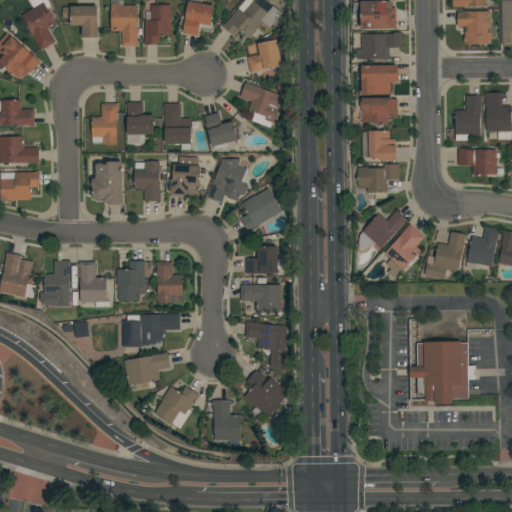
[(137,42),(138,42),(138,46),(121,46),(121,31),(111,31),(110,0),(123,0),(123,6),(137,5),(137,42)]
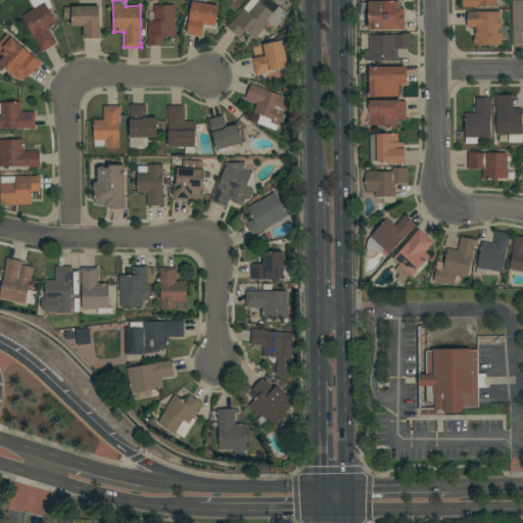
[(227,28),(229,24),(230,25),(243,8),(249,0),(255,0),(257,1),(258,1),(273,13),(279,6),(288,14),(275,29),(268,22),(265,27),(266,27),(254,40),(245,32),(240,38),(227,28)]
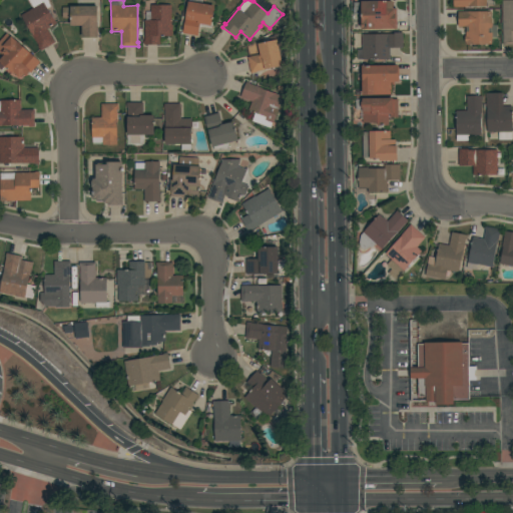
[(512,0),(512,45),(503,46),(502,0),(512,0)]
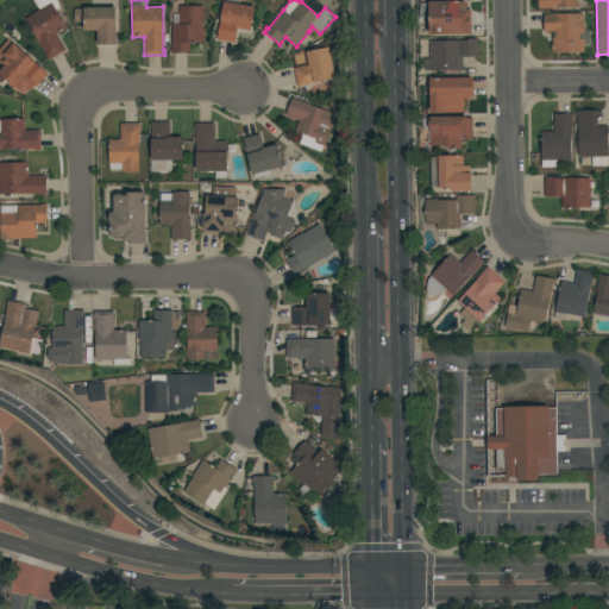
[(217,39),(224,1),(255,7),(251,31),(238,29),(234,43),(217,39)]
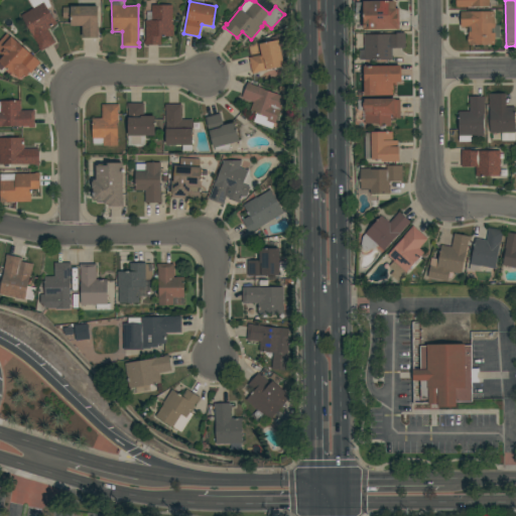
[(399,29),(364,29),(363,15),(356,15),(356,3),(363,3),(363,2),(389,1),(389,2),(394,2),(394,9),(399,9),(399,29)]
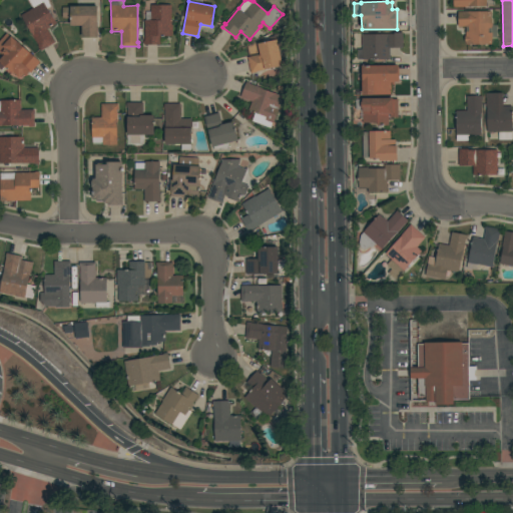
[(55,42),(41,51),(38,46),(39,46),(21,16),(43,2),(56,24),(47,29),(55,42)]
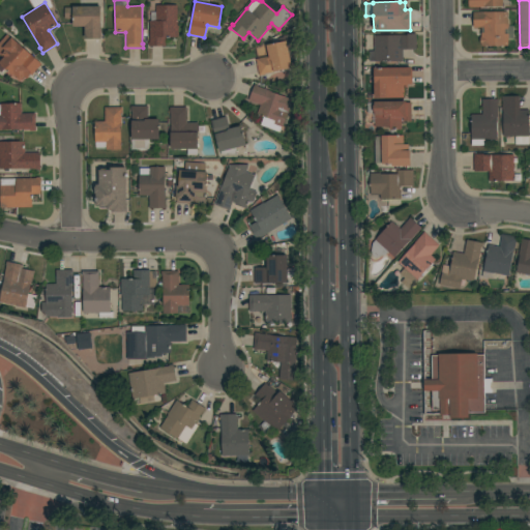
[(149,47),(149,42),(149,22),(151,22),(151,12),(155,12),(155,5),(177,5),(177,21),(178,21),(178,37),(166,37),(166,47),(149,47)]
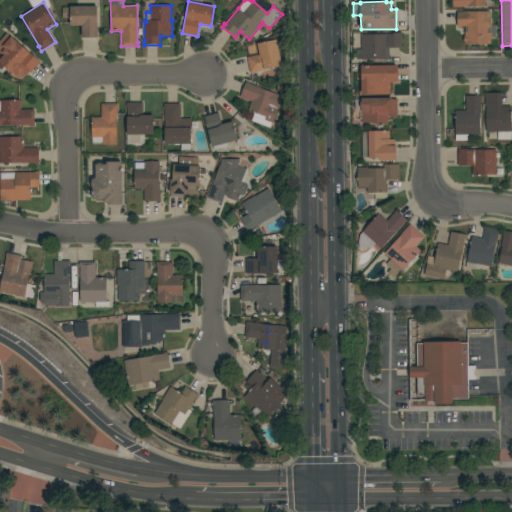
[(98,37),(82,38),(82,26),(70,26),(70,18),(62,18),(62,8),(71,8),(71,7),(97,6),(98,37)]
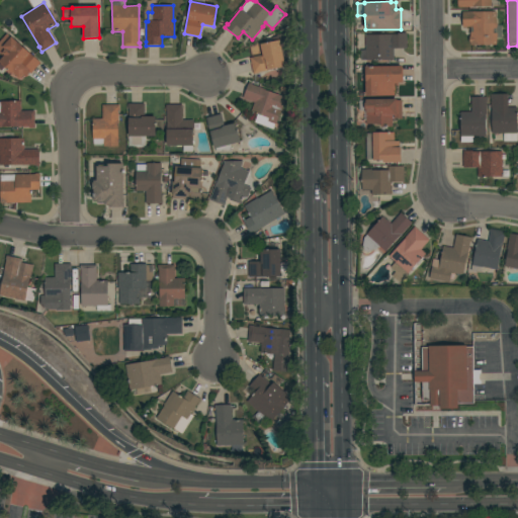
[(496,12),(496,19),(497,19),(497,27),(496,27),(497,28),(494,28),(494,33),(497,33),(497,40),(496,40),(497,45),(470,45),(470,42),(469,42),(469,36),(470,36),(470,27),(463,27),(462,12),(496,12)]
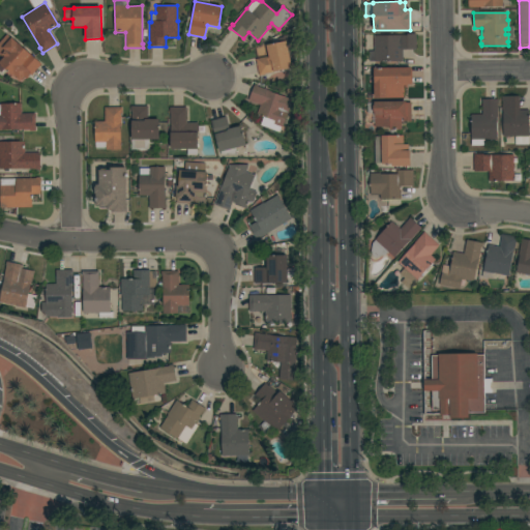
[(256,59),(268,56),(266,46),(278,42),(277,39),(283,38),(283,36),(297,33),(298,67),(273,72),(273,74),(259,77),(256,59)]
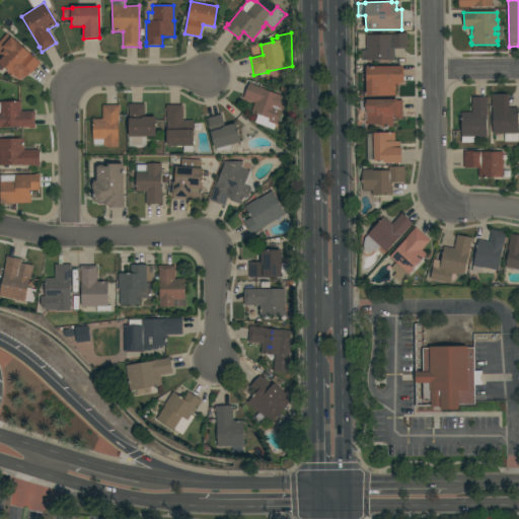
[(31,74),(30,73),(26,77),(24,75),(19,81),(0,63),(0,60),(3,57),(1,55),(2,54),(1,53),(5,50),(2,47),(3,47),(0,44),(0,41),(7,33),(11,38),(11,36),(17,42),(41,63),(31,74)]
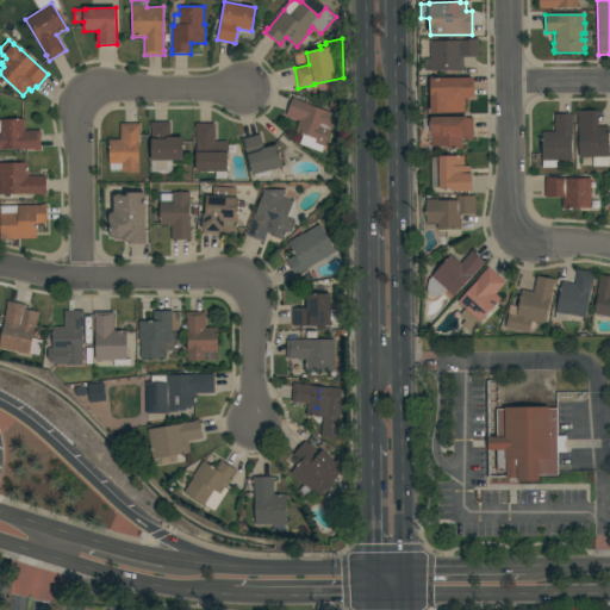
[(431,58),(430,42),(468,41),(468,39),(479,39),(479,57),(464,57),(464,70),(431,72),(431,70),(425,70),(425,58),(431,58)]
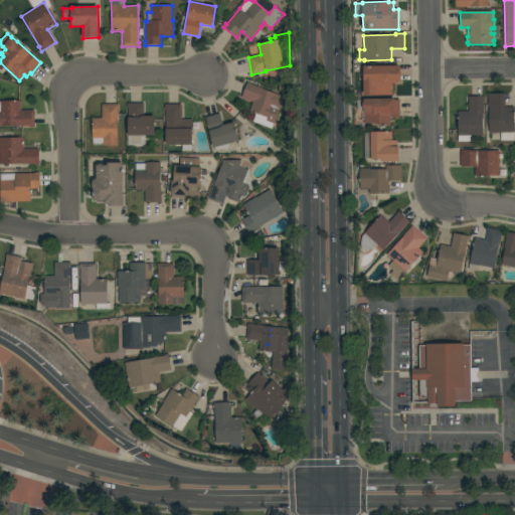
[(399,65),(399,67),(400,67),(400,80),(399,80),(399,82),(395,82),(395,87),(393,87),(393,96),(363,96),(363,66),(399,65)]
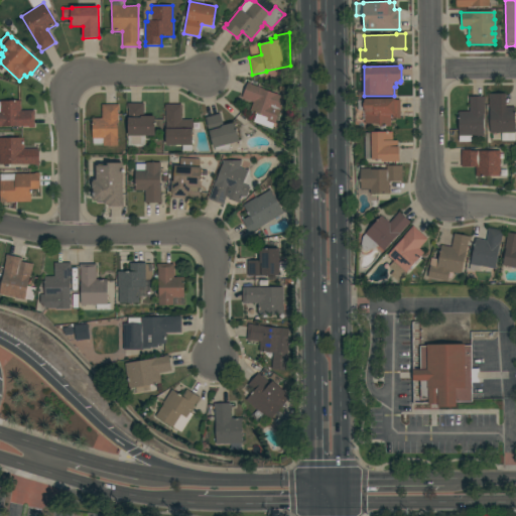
[(258,123),(261,116),(250,112),(253,102),(242,98),(248,82),(251,83),(251,84),(261,88),(260,88),(285,97),(275,124),(274,124),(272,128),(258,123)]
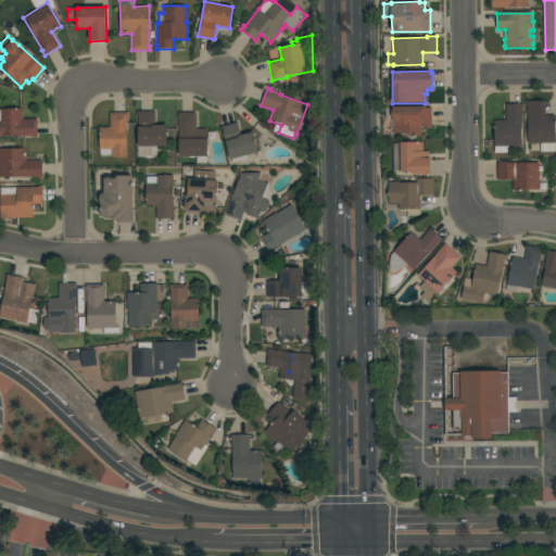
[(545,101),(545,115),(555,115),(555,143),(528,143),(527,105),(527,101),(545,101)]
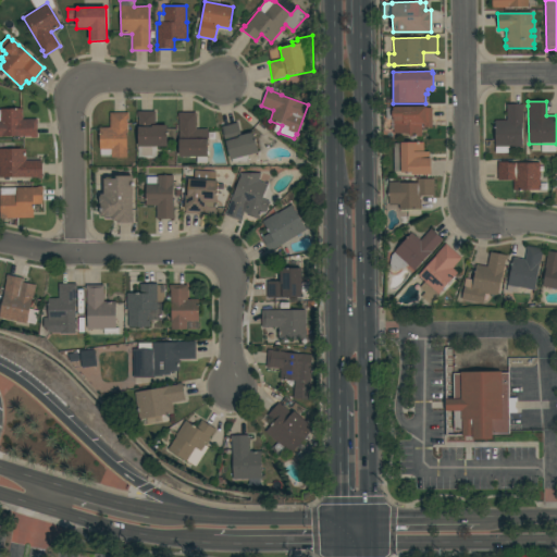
[(523,109),(523,110),(523,123),(522,123),(522,147),(509,147),(509,153),(496,153),(495,121),(507,120),(507,104),(523,104),(523,109)]
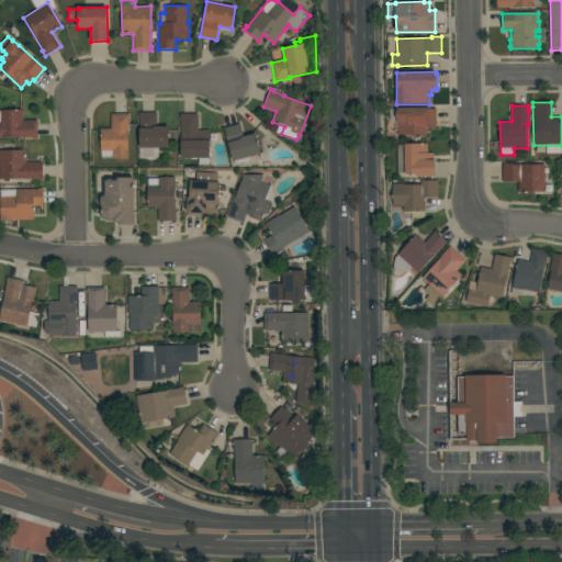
[(437,128),(427,128),(427,125),(426,125),(426,138),(413,138),(413,135),(397,135),(397,132),(395,132),(395,121),(390,121),(390,110),(396,110),(396,108),(430,108),(430,109),(436,109),(437,128)]
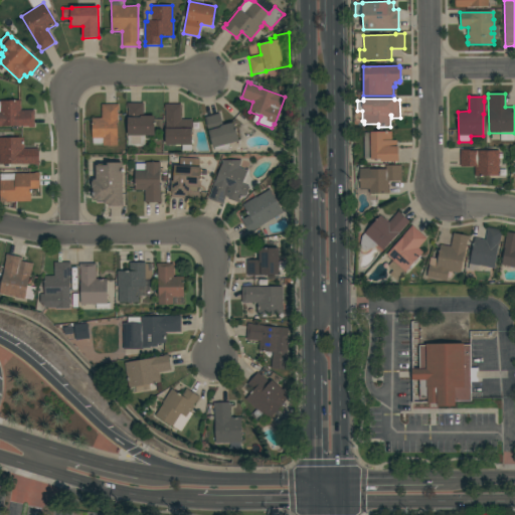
[(35,127),(29,127),(22,127),(17,127),(17,126),(3,126),(3,127),(0,127),(0,102),(1,102),(1,101),(21,101),(21,111),(34,110),(35,127)]
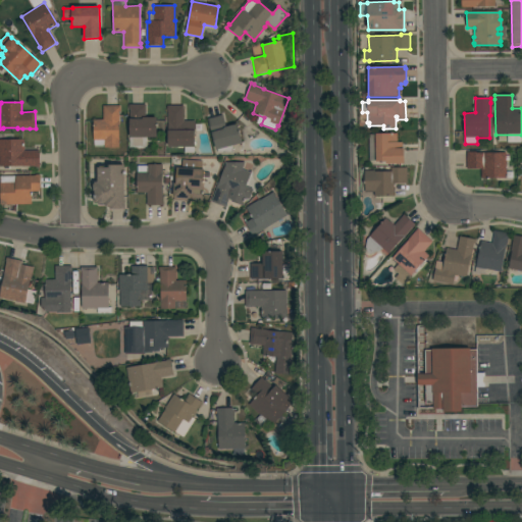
[(146,105),(146,117),(157,117),(157,138),(129,138),(128,105),(146,105)]
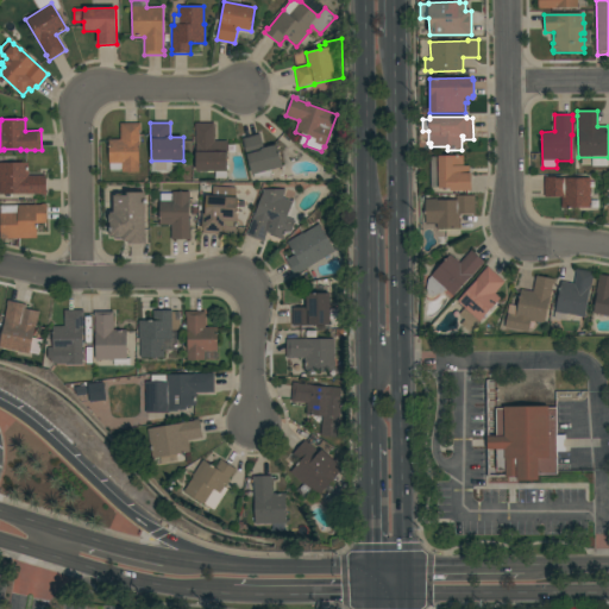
[(120,124),(142,124),(142,131),(139,131),(140,145),(139,145),(139,173),(123,173),(123,170),(110,170),(110,164),(110,139),(120,139),(120,124)]
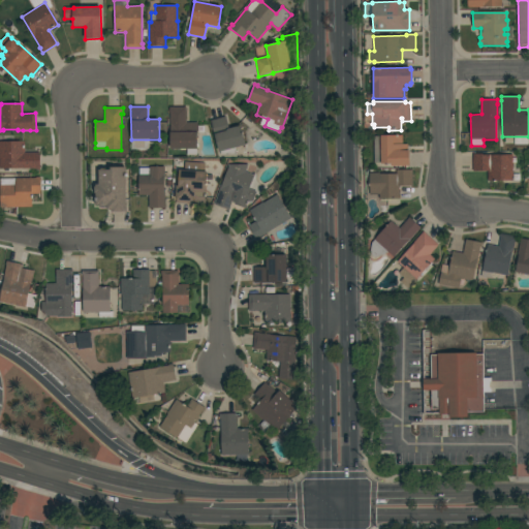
[(186,107),(186,123),(197,123),(197,133),(196,133),(196,144),(198,144),(198,148),(197,148),(197,155),(187,155),(187,149),(170,149),(170,113),(169,113),(169,107),(186,107)]
